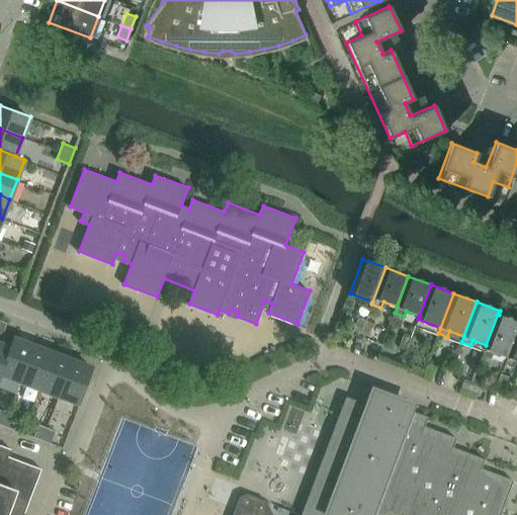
[(507,357),(516,331),(516,322),(499,315),(498,314),(486,345),(483,354),(492,358),(494,352),(507,357)]
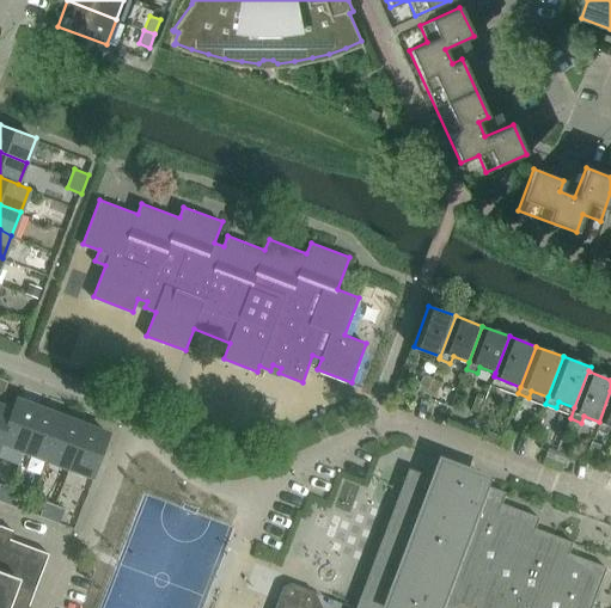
[(427,392),(433,378),(423,374),(419,390),(427,392)]
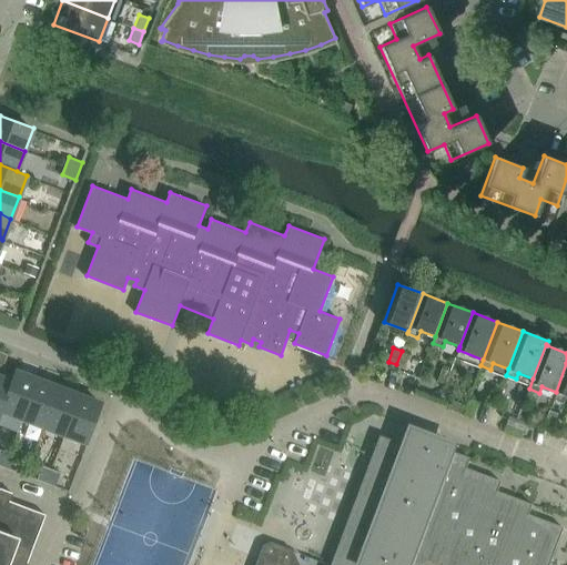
[(1,410),(12,380),(0,375),(0,369),(1,365),(3,366),(9,353),(0,350),(0,414),(1,411),(1,410)]
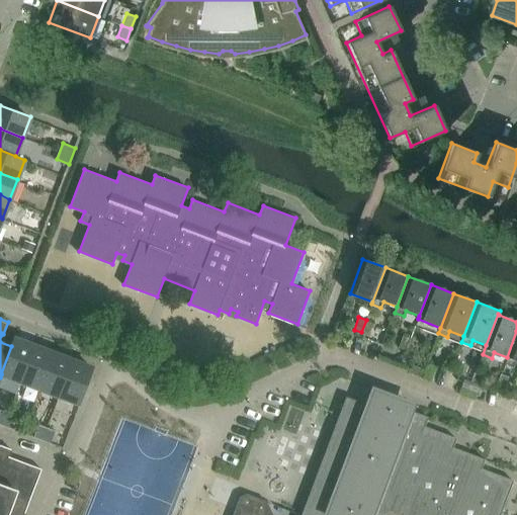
[(368,335),(373,323),(366,320),(361,332),(368,335)]
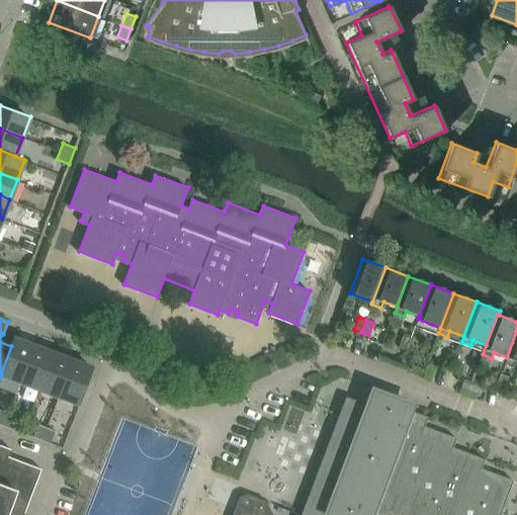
[(516,331),(507,357),(505,363),(514,366),(516,360),(516,331)]
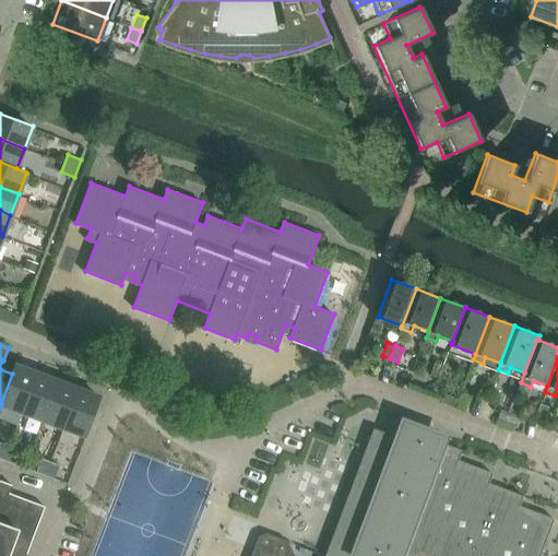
[(439,377),(444,364),(436,361),(431,374),(439,377)]
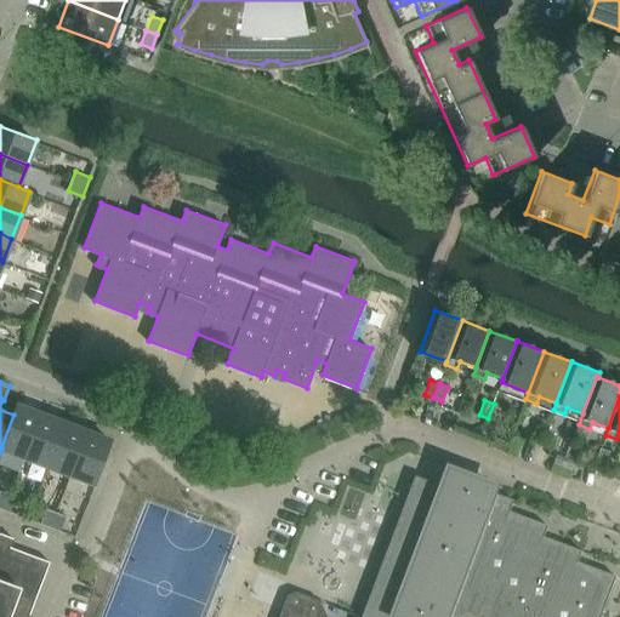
[(24,457),(41,411),(34,409),(34,411),(17,404),(13,415),(1,447),(1,449),(24,457)]
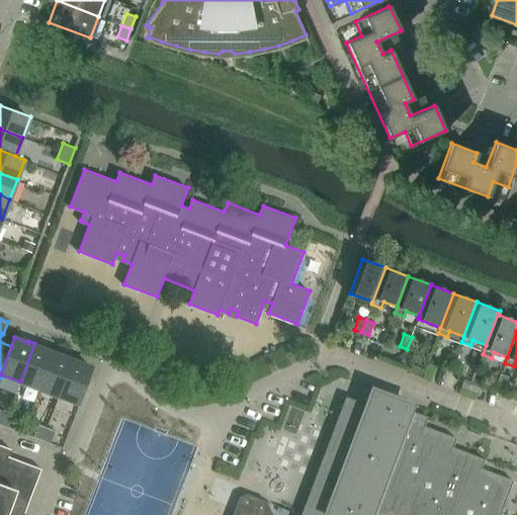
[(39,389),(54,352),(40,347),(41,345),(34,343),(20,381),(39,389)]
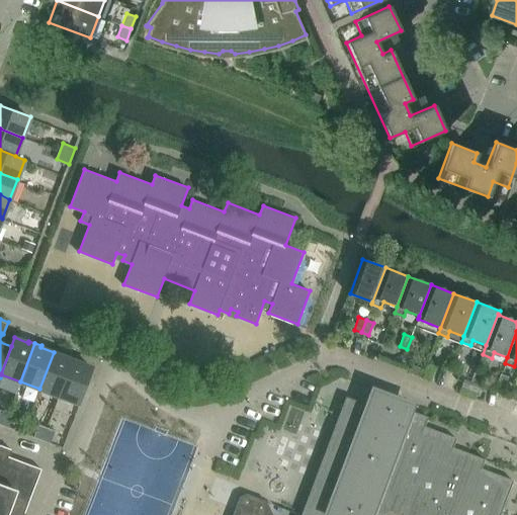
[(59,396),(74,357),(68,355),(67,357),(54,352),(39,389),(59,396)]
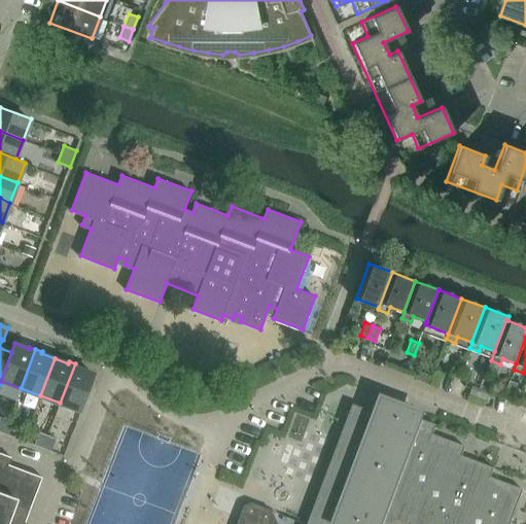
[(80,411),(95,374),(80,369),(81,367),(75,363),(60,403),(80,411)]
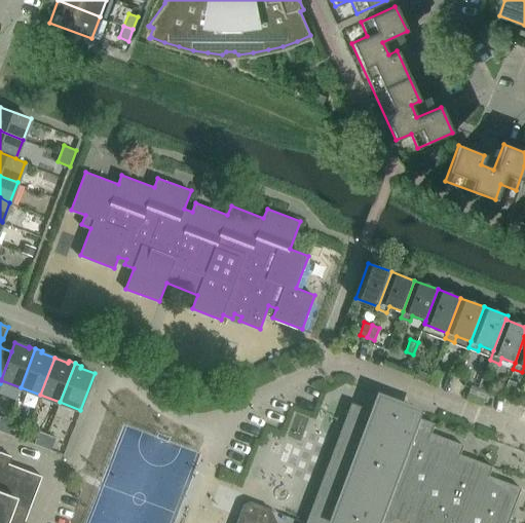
[(428,382),(432,374),(419,370),(417,378),(428,382)]
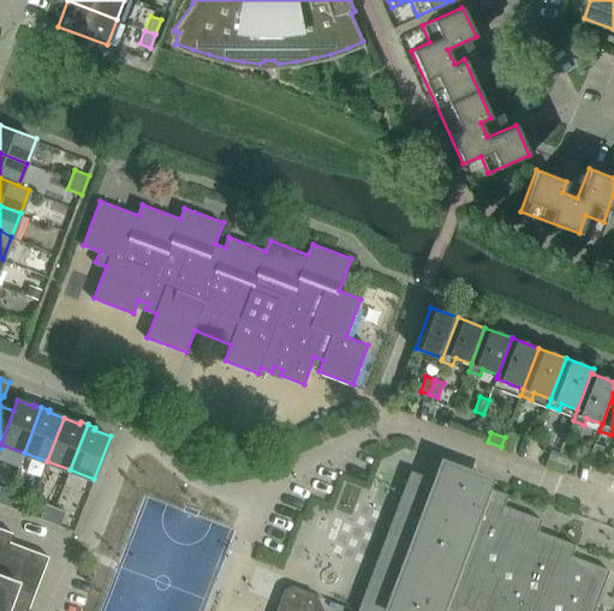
[(512,450),(518,436),(508,432),(506,437),(505,437),(501,447),(512,450)]
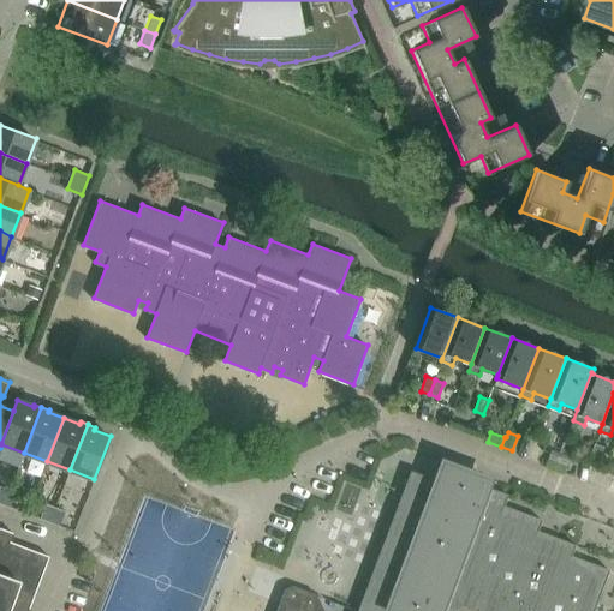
[(600,460),(606,445),(596,442),(590,456),(600,460)]
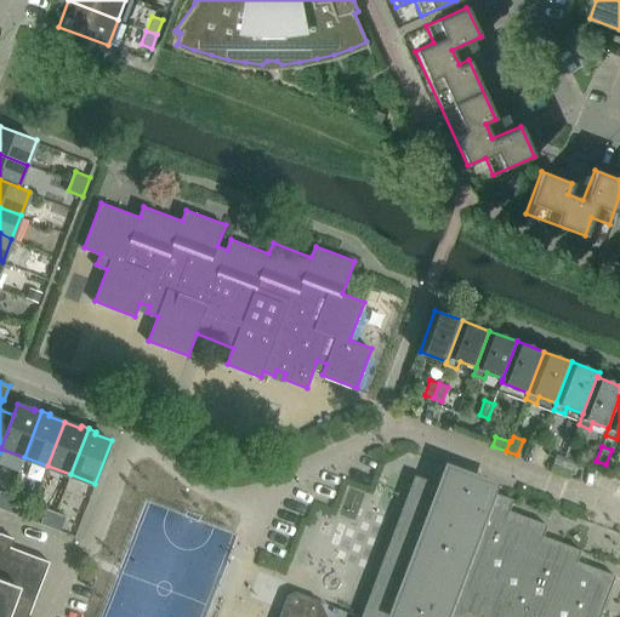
[(561,472),(567,457),(558,453),(552,468),(561,472)]
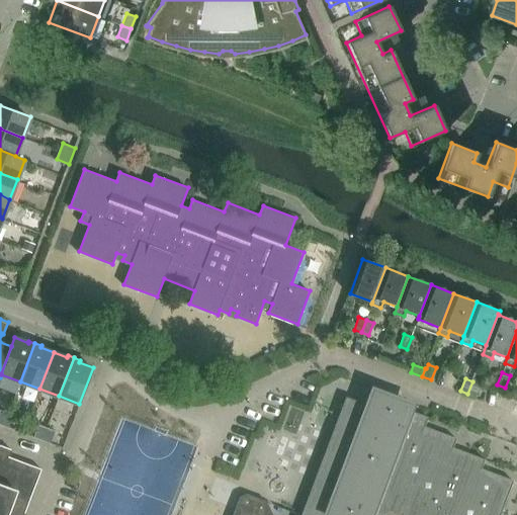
[(476,397),(481,384),(472,381),(467,394),(476,397)]
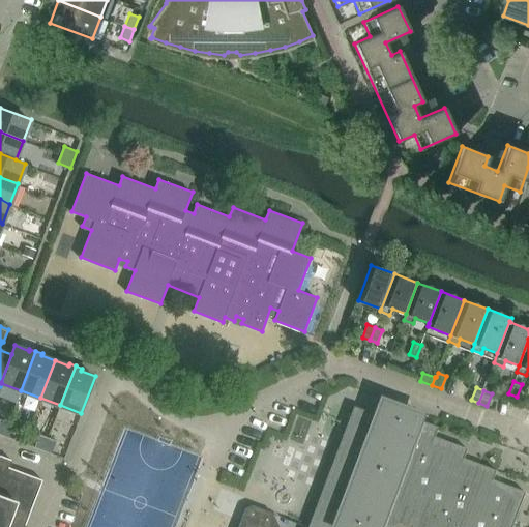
[(511,526),(526,491),(493,478),(497,469),(464,457),(468,447),(435,435),(439,426),(380,404),(377,413),(354,405),(309,526),(272,526),(275,519),(272,513),(254,505),(246,508),(238,526),(511,526)]
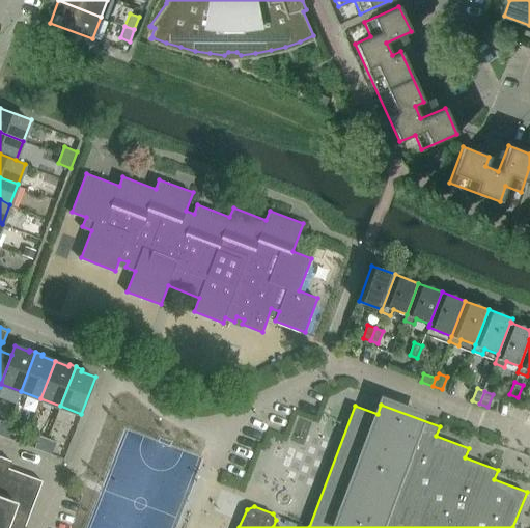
[(0,433),(4,435),(9,422),(1,419),(0,420),(0,433)]
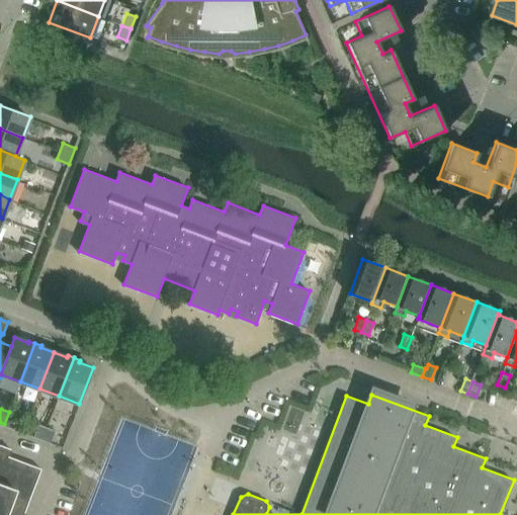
[(12,428),(17,415),(9,412),(4,424),(12,428)]
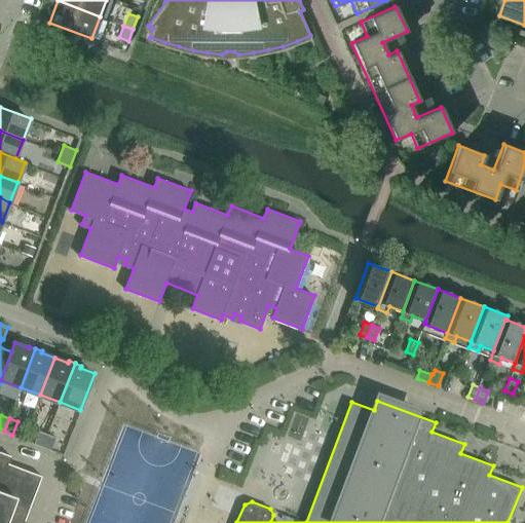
[(43,446),(48,434),(40,431),(35,443),(43,446)]
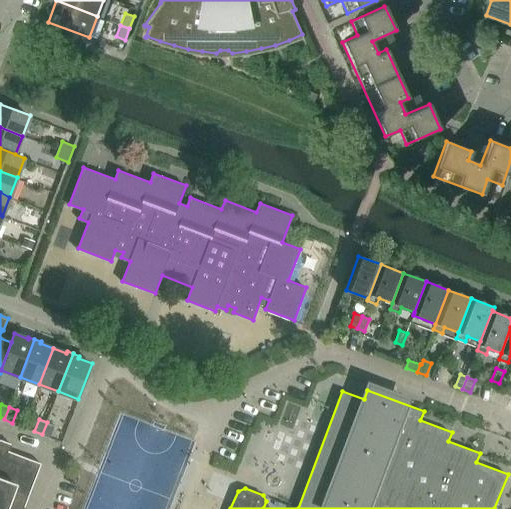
[(50,437),(55,425),(47,422),(42,434),(50,437)]
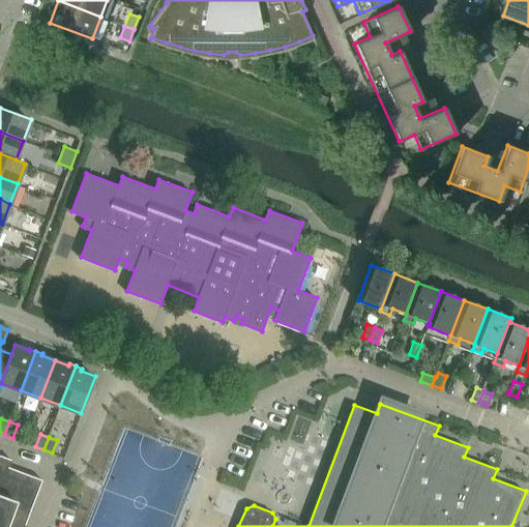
[(0,526),(25,526),(43,478),(9,466),(11,459),(0,454),(0,526)]
